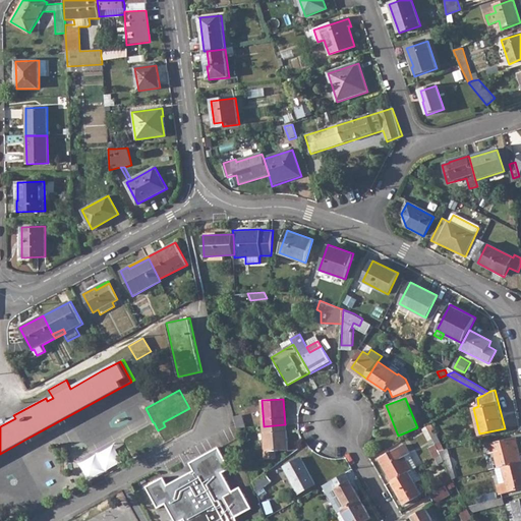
[(241,415),(233,417),(236,428),(244,427),(241,415)]
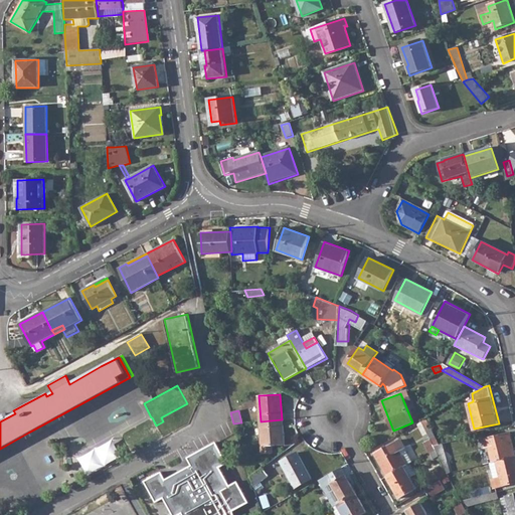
[(426,418),(421,421),(434,446),(439,444),(431,426),(426,418)]
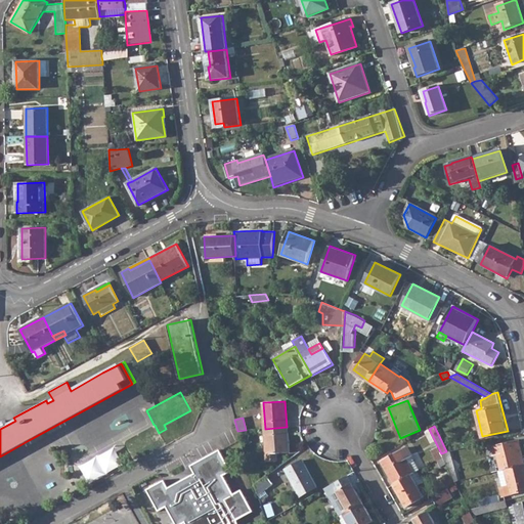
[(287,427),(265,429),(266,444),(267,462),(277,462),(276,453),(289,452),(287,427)]
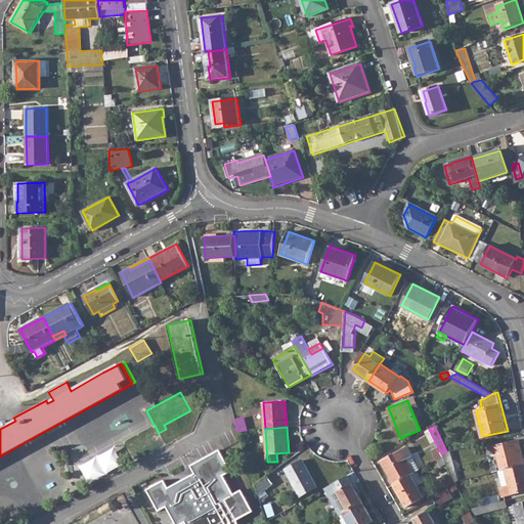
[(429,429),(425,431),(433,448),(431,449),(436,461),(443,456),(441,453),(429,429)]
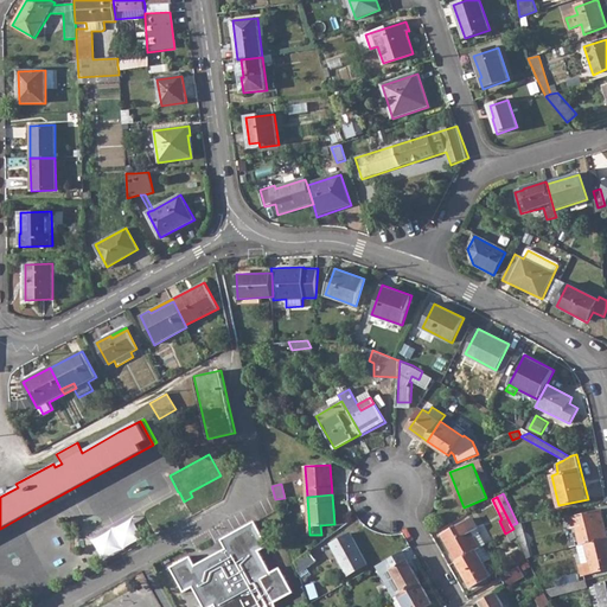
[(569,517),(572,528),(575,526),(580,544),(606,537),(606,531),(601,509),(569,517)]
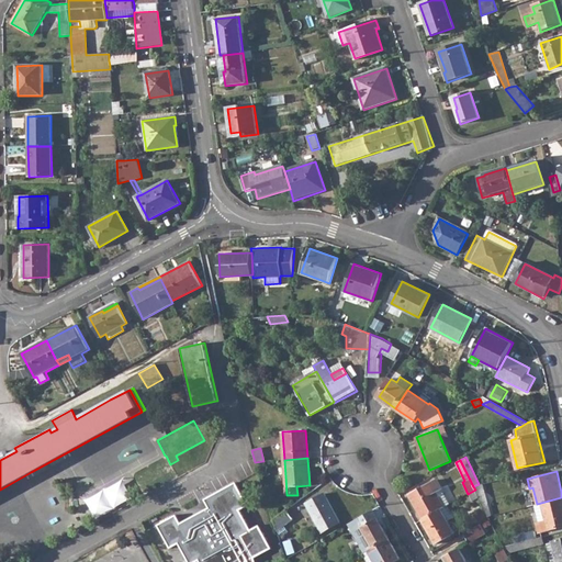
[(409,495),(423,519),(441,508),(445,506),(436,492),(441,489),(442,489),(438,480),(409,495)]
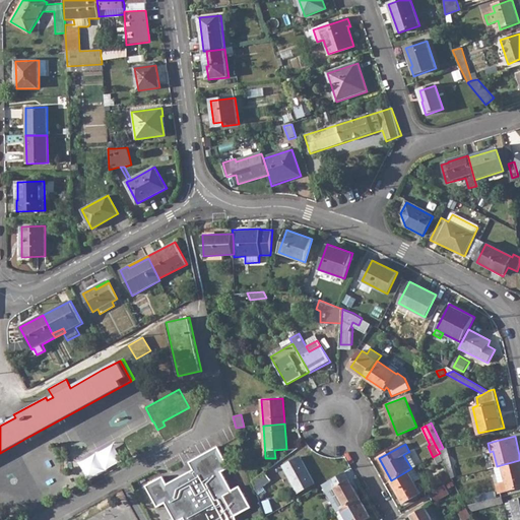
[(229,468),(217,447),(189,463),(193,470),(167,484),(161,477),(145,485),(157,507),(166,502),(175,519),(179,519),(184,517),(185,519),(236,519),(235,516),(250,507),(239,488),(232,492),(221,472),(229,468)]
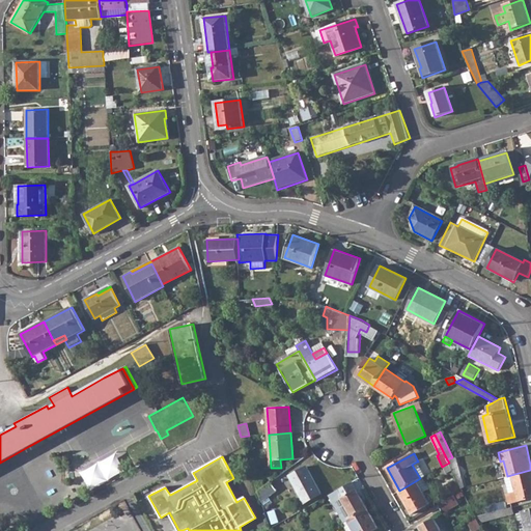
[(452,457),(447,459),(449,463),(462,487),(465,486),(462,474),(457,456),(452,457)]
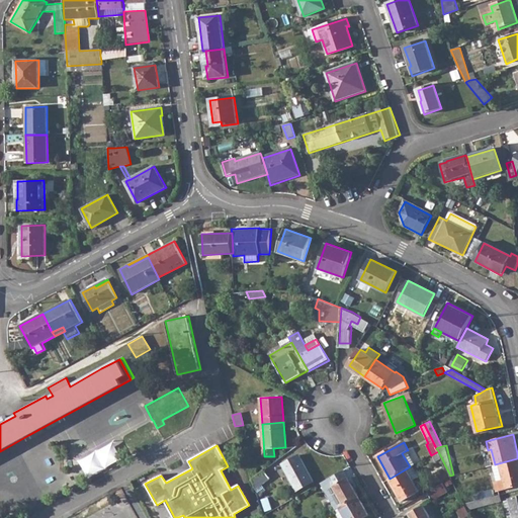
[(407,450),(402,453),(410,466),(413,465),(415,464),(407,450)]
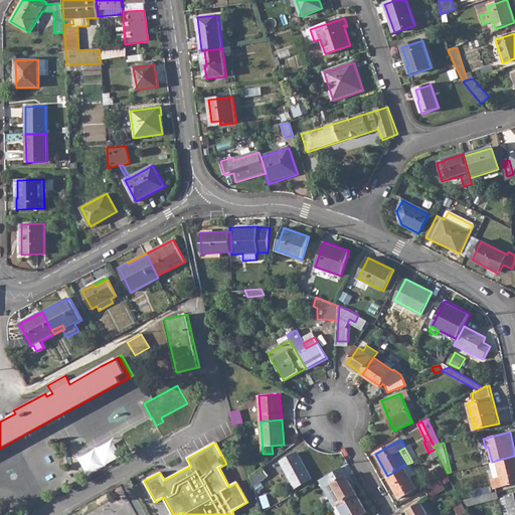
[(298,453),(281,462),(295,488),(312,478),(298,453)]
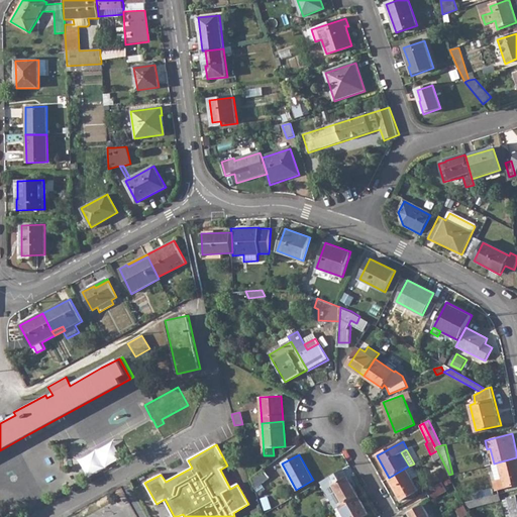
[(516,457),(494,463),(493,463),(497,481),(493,482),(495,490),(516,484),(516,457)]
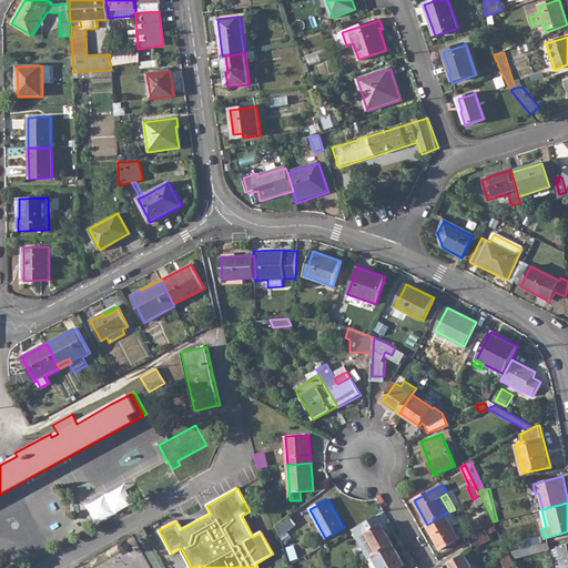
[(280,508),(271,511),(275,525),(282,520),(280,508)]
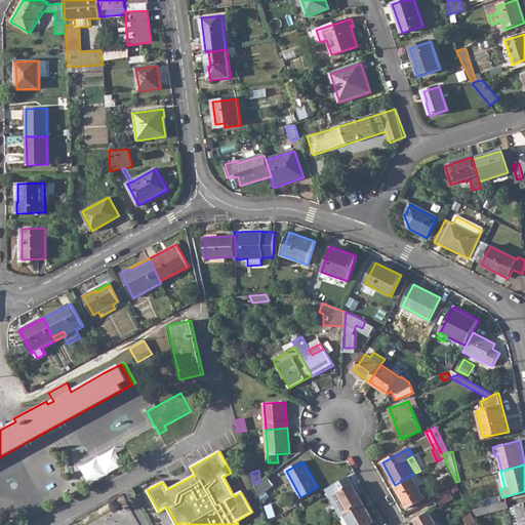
[(415,473),(412,475),(426,498),(431,494),(418,472),(415,473)]
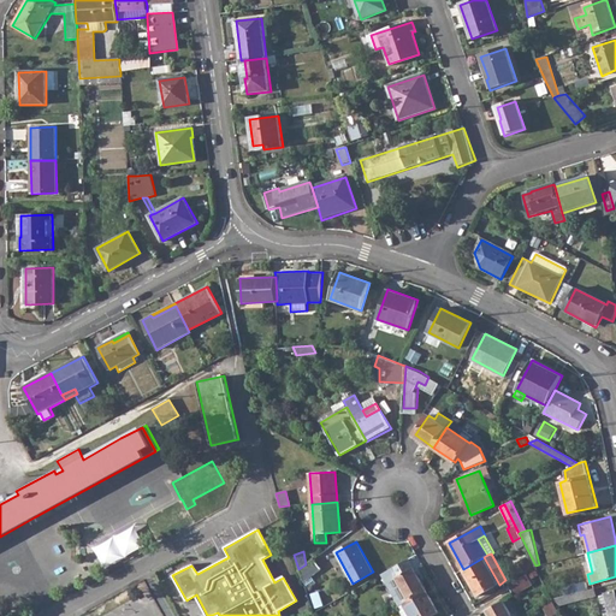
[(484,557),(463,569),(479,596),(499,585),(484,557)]
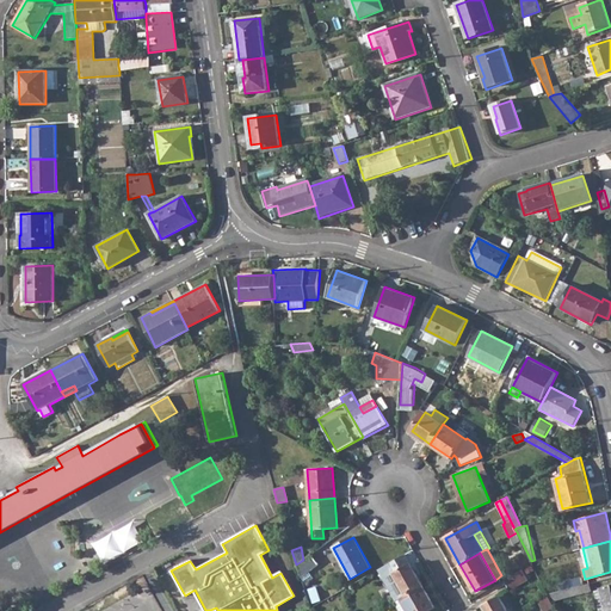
[(303,560),(296,565),(301,578),(308,572),(318,565),(310,555),(303,560)]
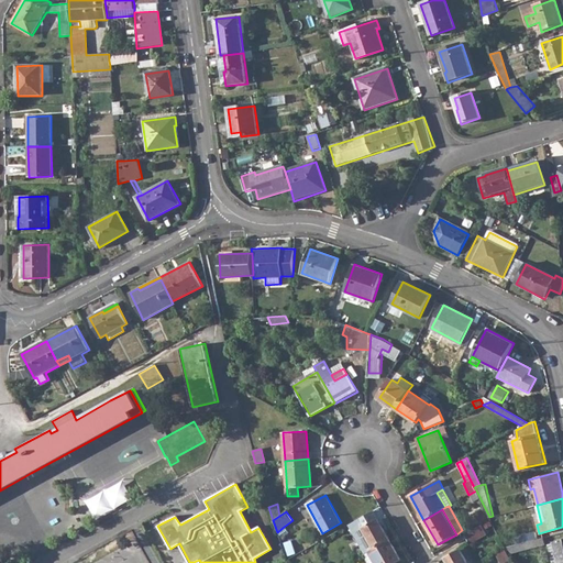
[(373,511),(357,519),(348,526),(364,554),(370,551),(374,549),(390,539),(378,519),(377,519),(373,511)]
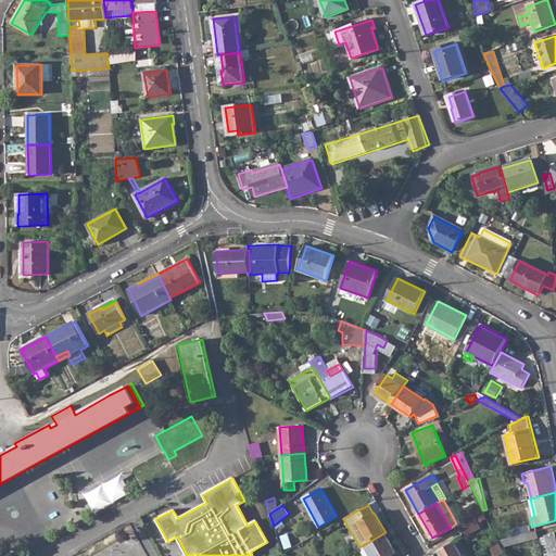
[(476,518),(458,528),(464,538),(481,528),(476,518)]
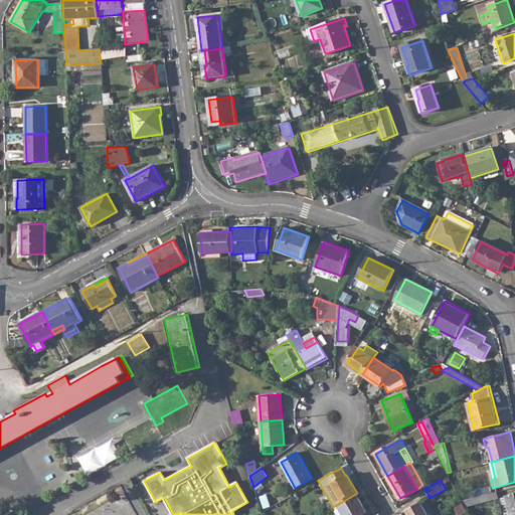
[(261,482),(254,487),(258,491),(264,487),(261,482)]
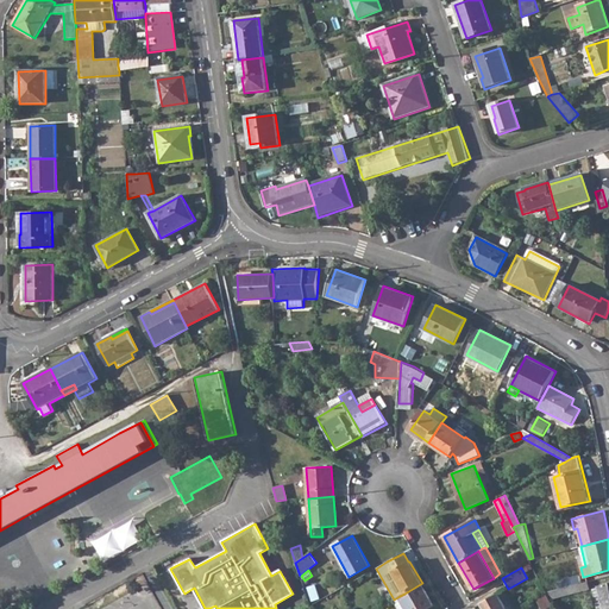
[(565,579),(566,586),(582,583),(579,576),(565,579)]
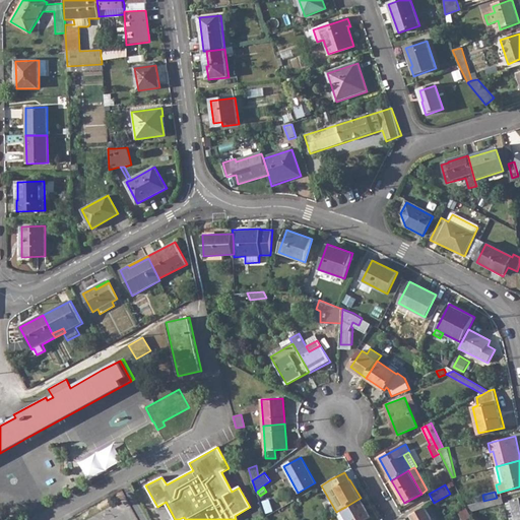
[(483,501),(466,506),(467,508),(471,517),(474,515),(472,511),(492,506),(504,503),(502,497),(497,498),(483,501)]
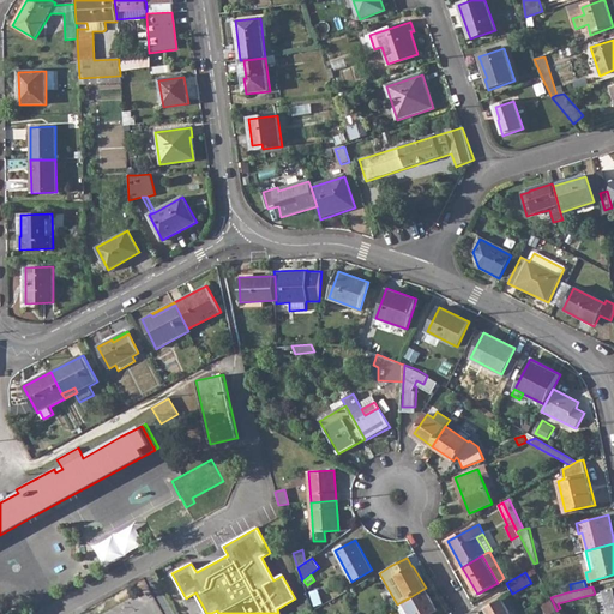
[(613,613),(613,587),(602,590),(607,613),(613,613)]
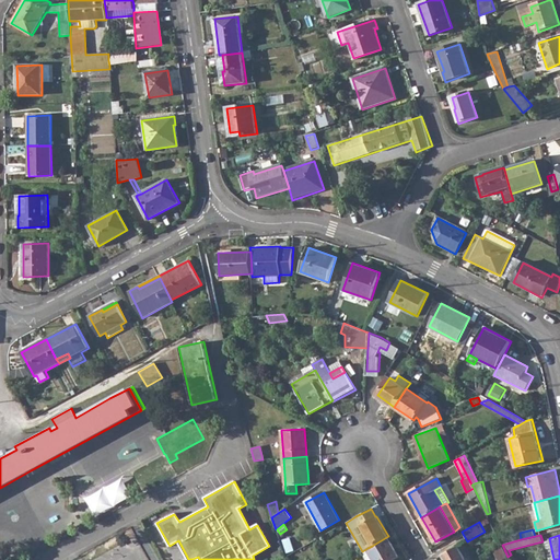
[(372,546),(368,548),(373,559),(392,559),(399,557),(388,536),(372,546)]
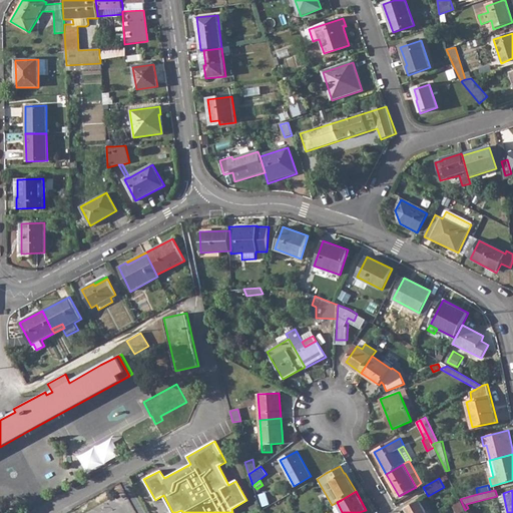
[(265,492),(259,494),(263,506),(269,504),(265,492)]
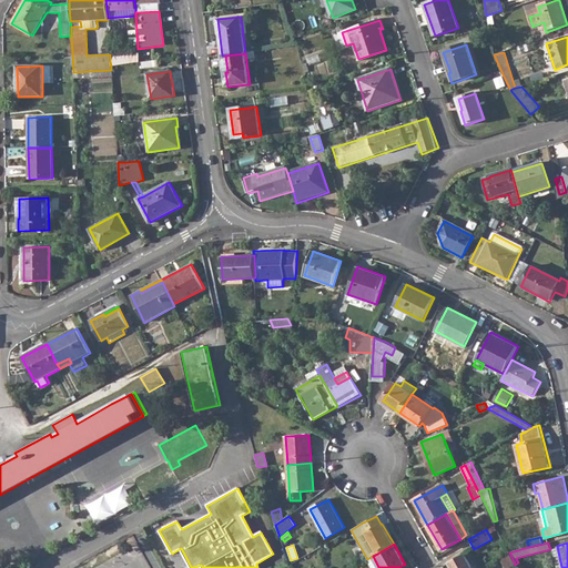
[(449,564),(452,567),(472,567),(465,555),(449,564)]
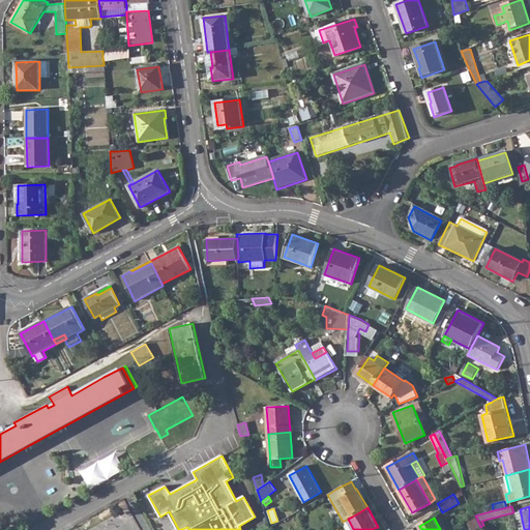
[(476,518),(468,522),(472,529),(475,529),(480,527),(476,518)]
